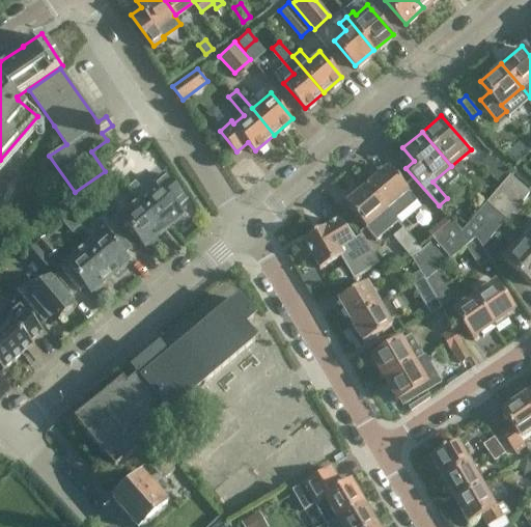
[(121,141),(103,158),(111,167),(131,150),(121,141)]
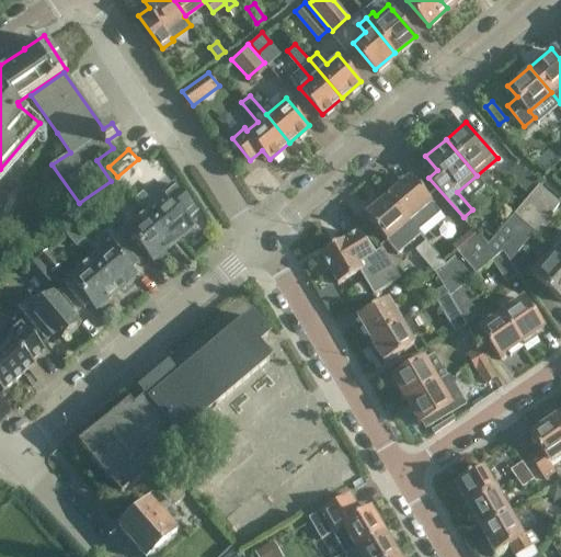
[(506,174),(528,193),(536,184),(514,165),(506,174)]
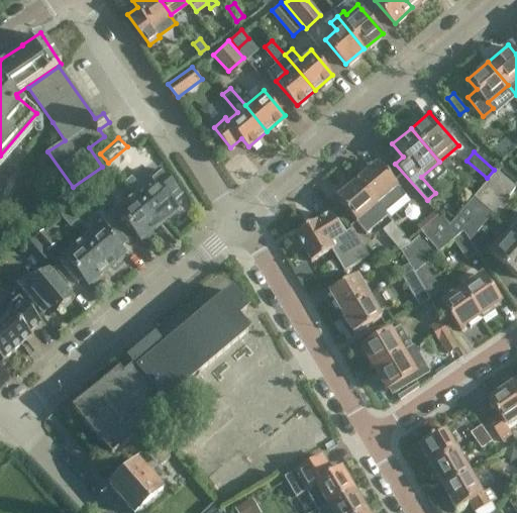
[(378,162),(357,179),(384,210),(404,193),(378,162)]
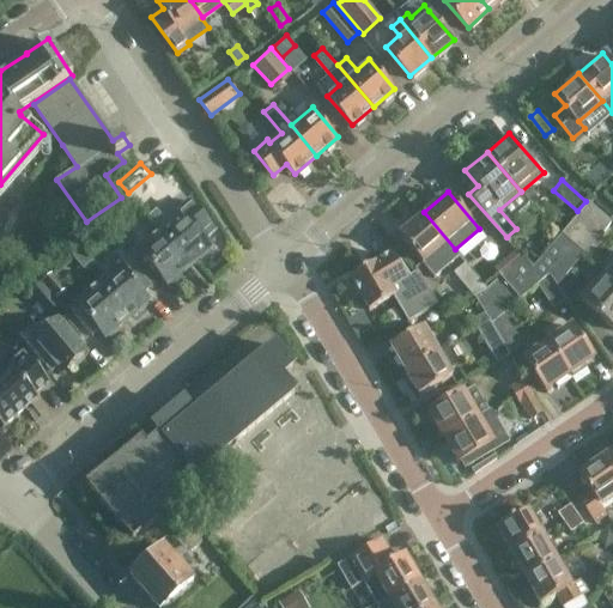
[(586,201),(577,211),(559,232),(580,249),(595,231),(600,233),(610,222),(586,201)]
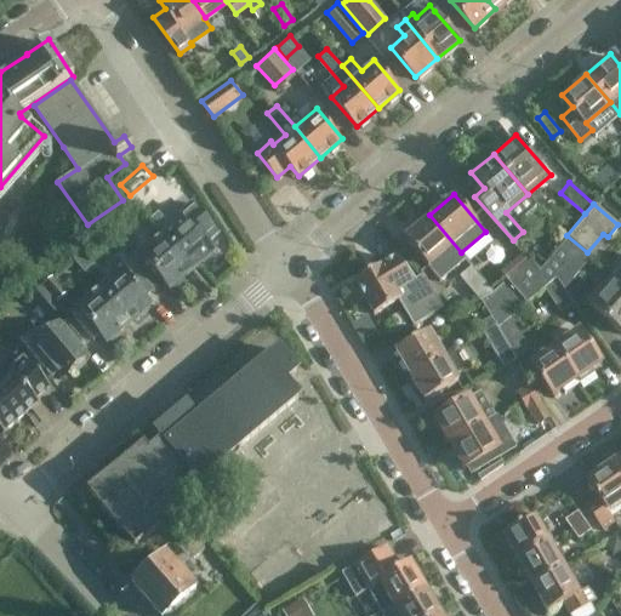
[(166,221),(158,228),(191,266),(212,247),(184,214),(171,226),(166,221)]
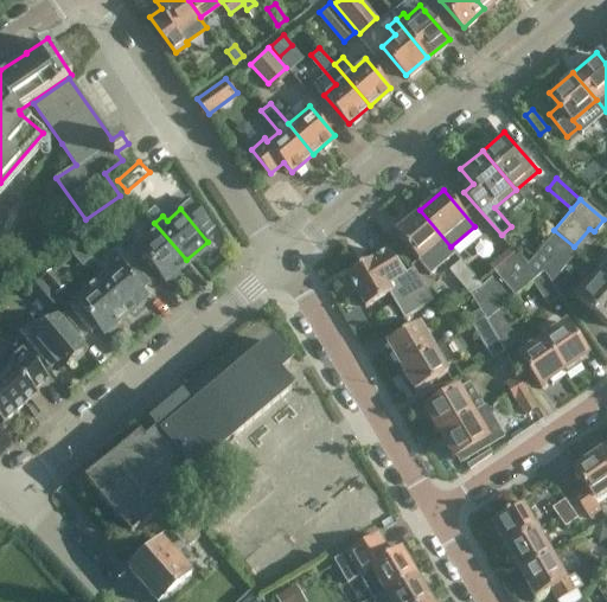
[(460,257),(451,247),(420,210),(396,230),(419,257),(432,247),(440,256),(443,254),(452,263),(460,257)]
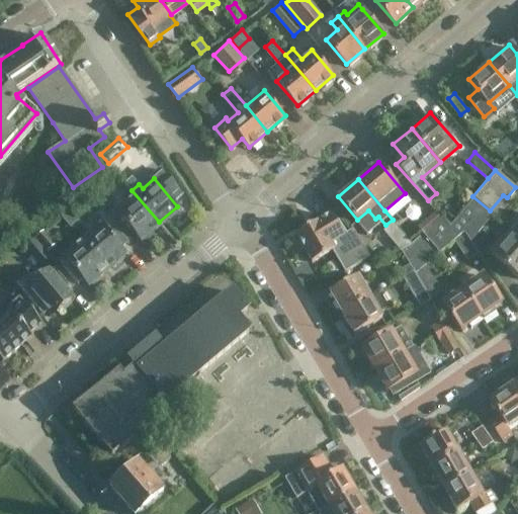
[(159,222),(132,190),(123,197),(127,201),(117,210),(141,238),(159,222)]
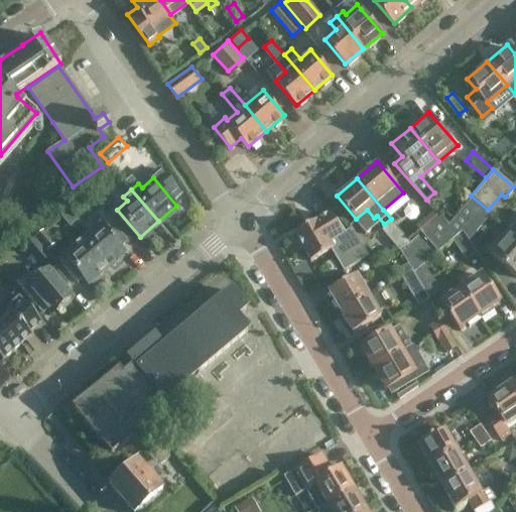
[(475,226),(488,210),(471,196),(445,226),(455,236),(461,231),(467,241),(478,229),(475,226)]
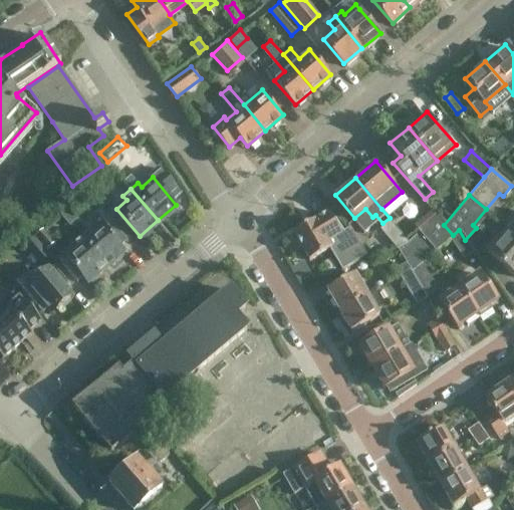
[(68,205),(59,213),(68,223),(77,216),(68,205)]
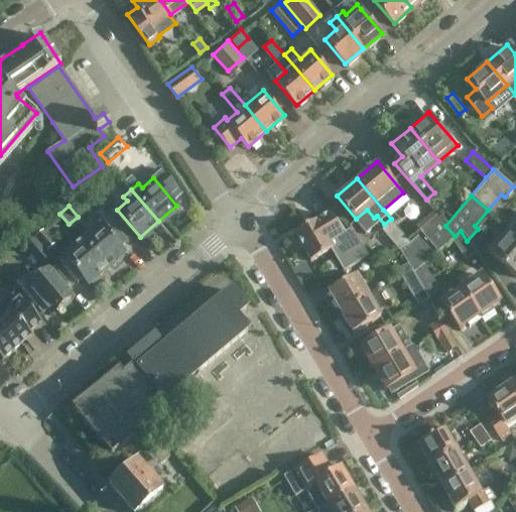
[(84,239),(107,266),(125,251),(121,246),(128,240),(101,209),(94,214),(102,223),(84,239)]
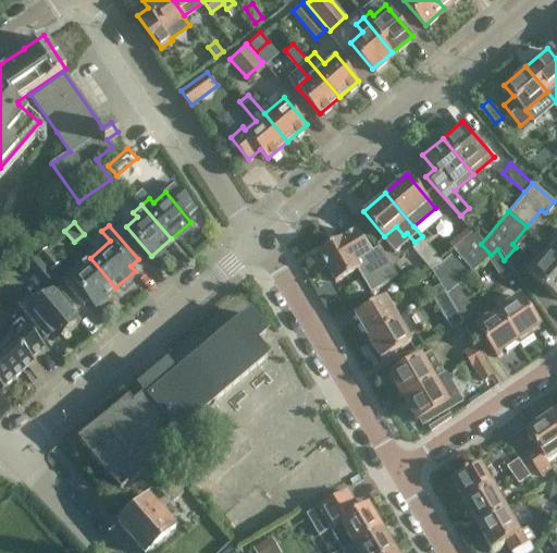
[(397,275),(385,254),(380,245),(372,249),(354,229),(318,250),(335,280),(357,268),(370,291),(397,275)]
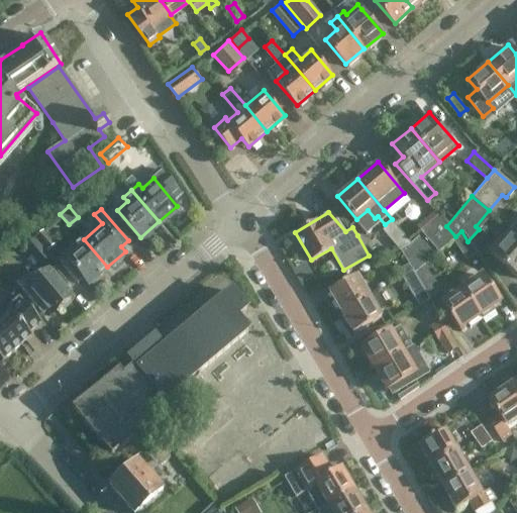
[(446,226),(437,215),(419,231),(437,252),(455,236),(446,226)]
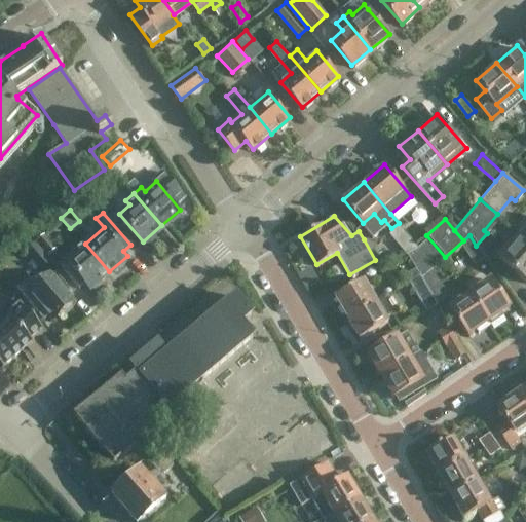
[(387,231),(406,253),(416,244),(399,223),(391,228),(387,231)]
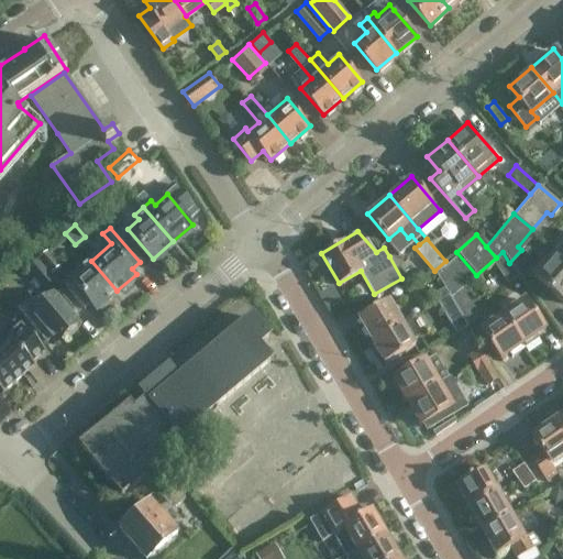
[(61,263),(48,249),(40,256),(51,271),(61,263)]
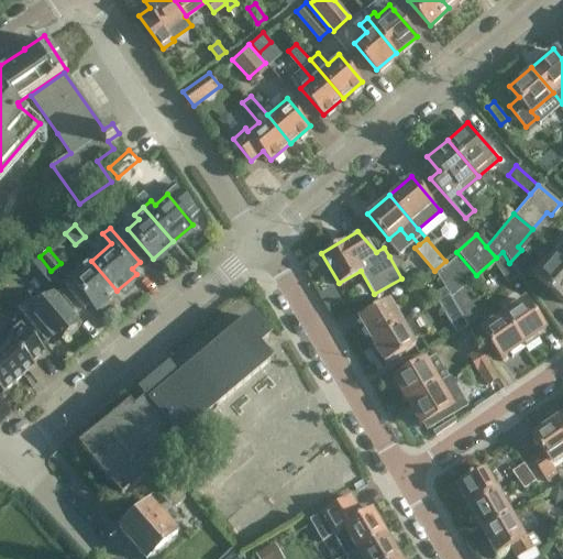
[(400,251),(389,256),(401,278),(412,273),(400,251)]
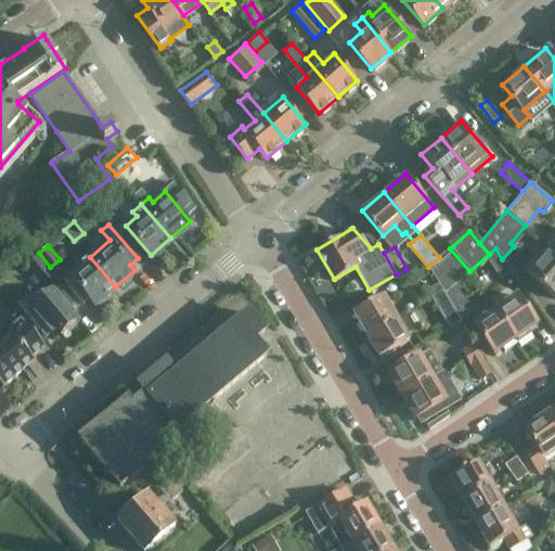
[(437,281),(442,290),(444,293),(456,282),(469,271),(450,248),(439,257),(428,267),(437,281)]
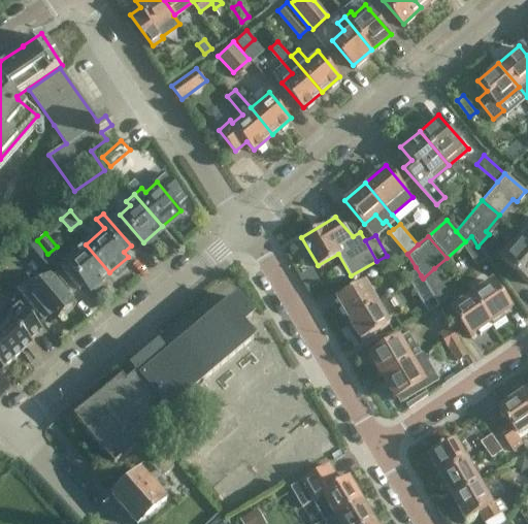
[(527,280),(527,242),(520,236),(501,257),(527,280)]
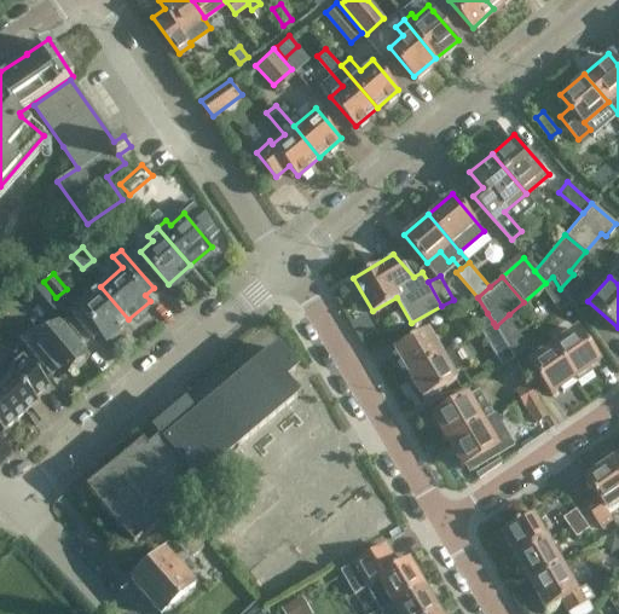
[(55,299),(56,297),(44,282),(29,294),(47,317),(61,307),(55,299)]
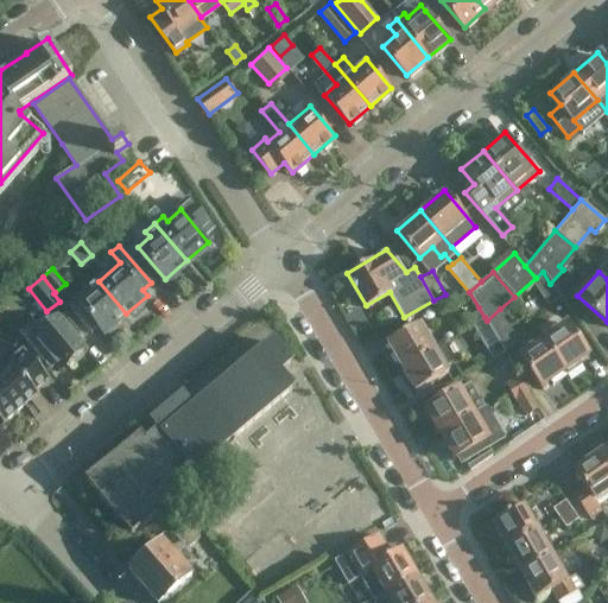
[(126,313),(99,281),(71,304),(94,330),(99,327),(103,332),(126,313)]
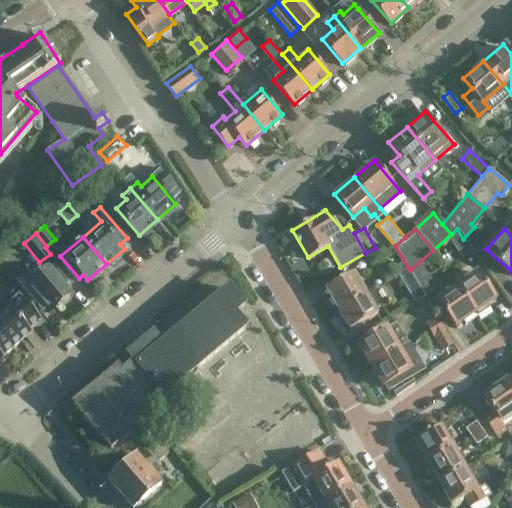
[(408,267),(403,259),(395,265),(399,272),(408,267)]
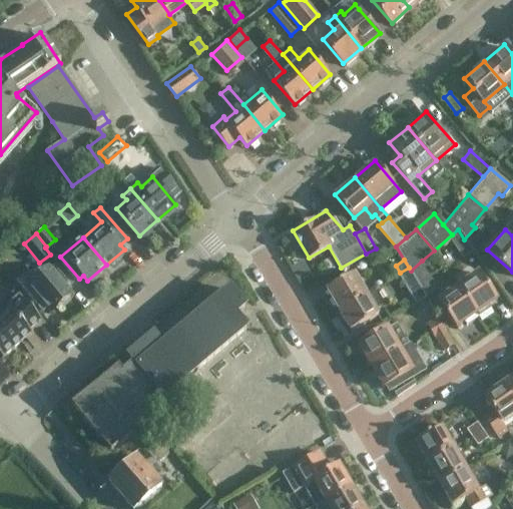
[(436,282),(422,261),(411,271),(422,291),(436,282)]
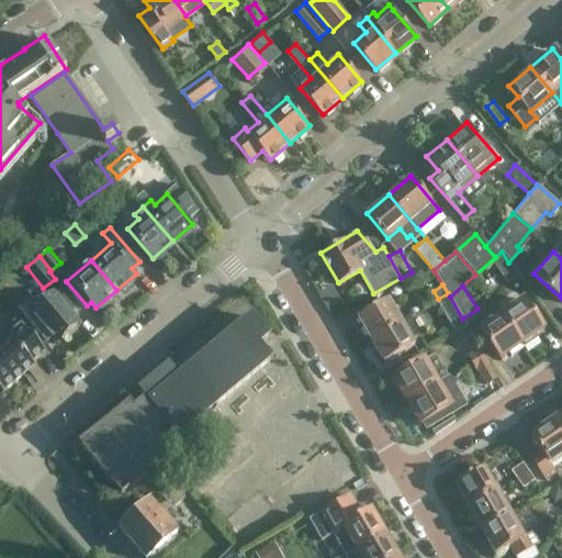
[(53,291),(37,304),(30,296),(17,307),(45,342),(49,337),(51,338),(54,336),(57,339),(79,322),(53,291)]
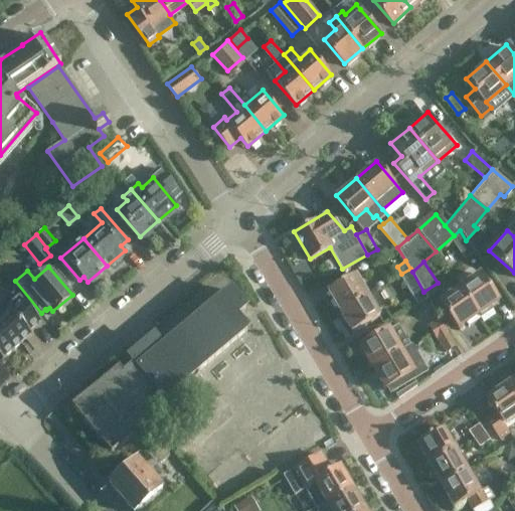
[(415,297),(423,292),(412,272),(410,269),(401,274),(415,297)]
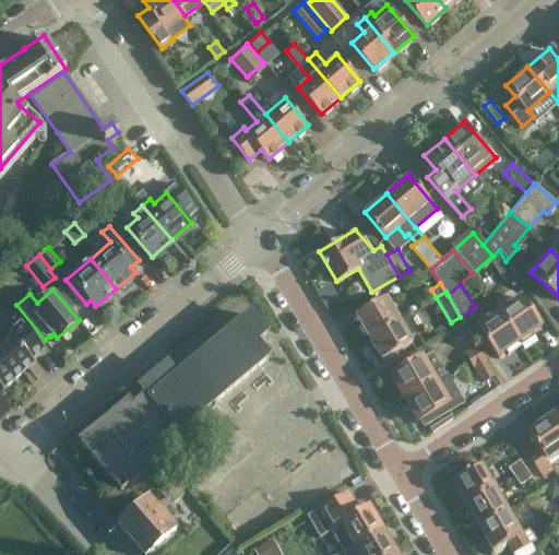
[(499,309),(522,342),(535,333),(533,330),(542,323),(521,294),(499,309)]
